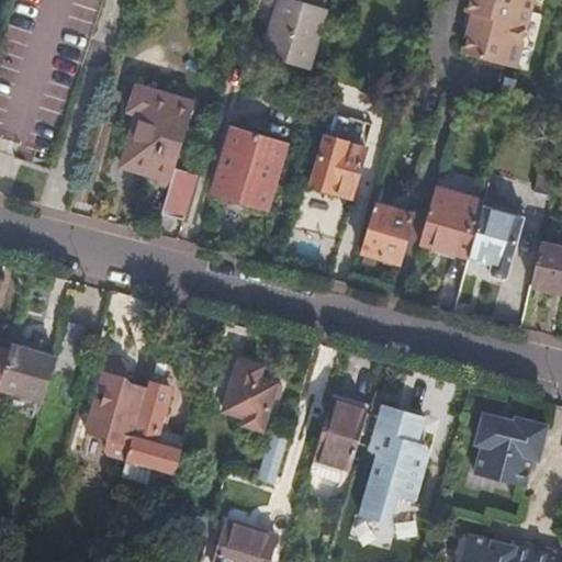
[(468,0),(465,10),(472,11),(461,52),(513,66),(531,0),(468,0)]
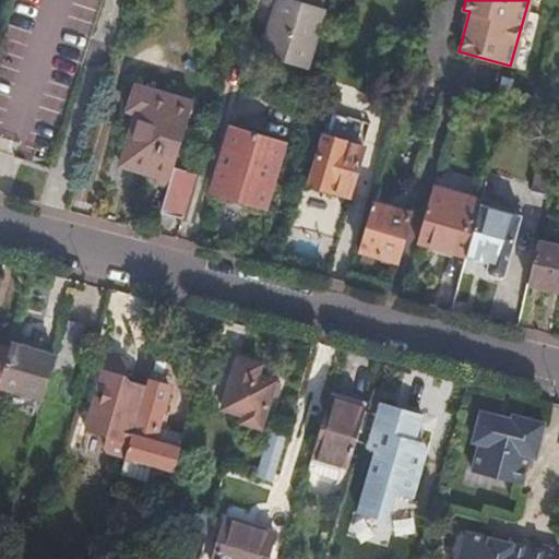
[(263,55),(309,69),(326,14),(281,1),(263,55)]
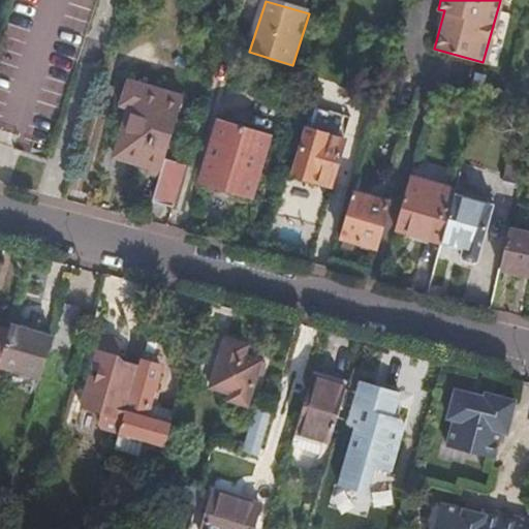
[(152,167),(160,169),(163,160),(182,97),(128,81),(122,101),(134,106),(127,131),(122,129),(114,156),(152,167)]
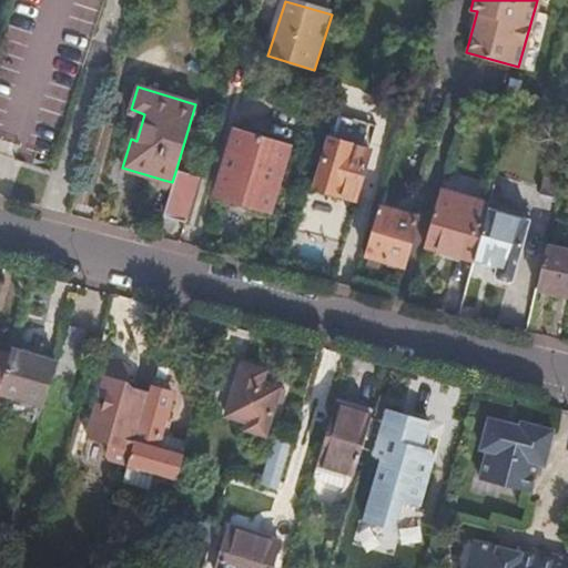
[(235,129),(216,192),(270,209),(288,145),(235,129)]
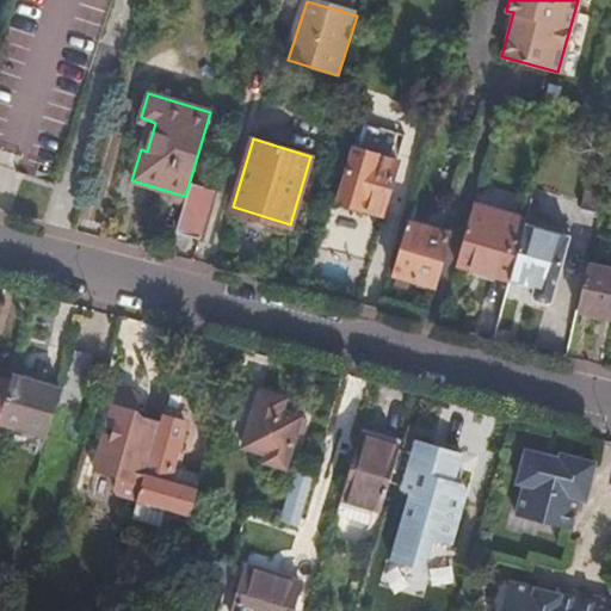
[(339,201),(383,213),(400,160),(356,147),(339,201)]
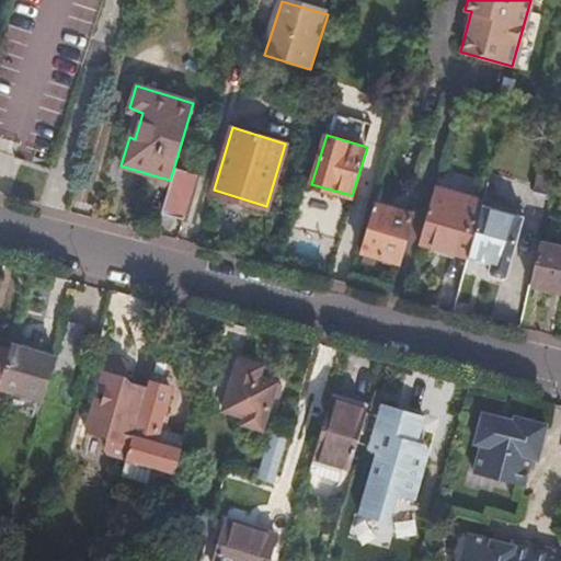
[(551,195),(559,161),(542,157),(534,191),(551,195)]
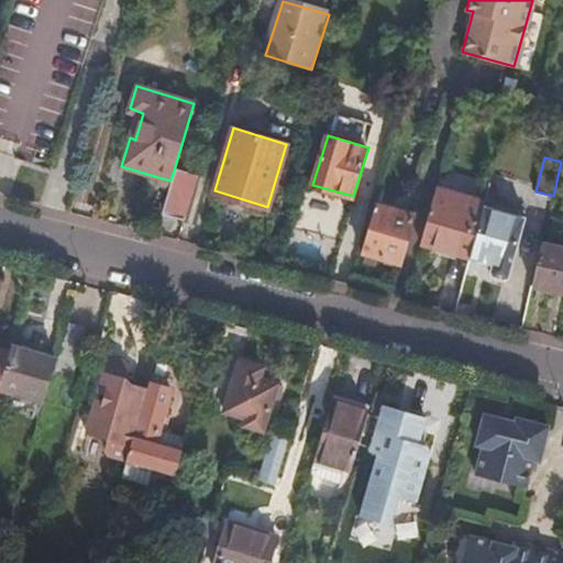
[(168,188),(161,213),(184,220),(197,177),(174,170),(170,180),(168,188)]
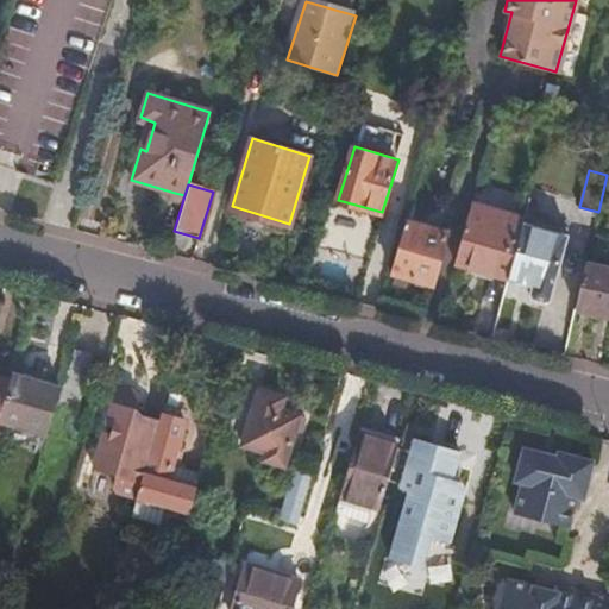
[(173,201),(182,203),(184,195),(175,193),(173,201)]
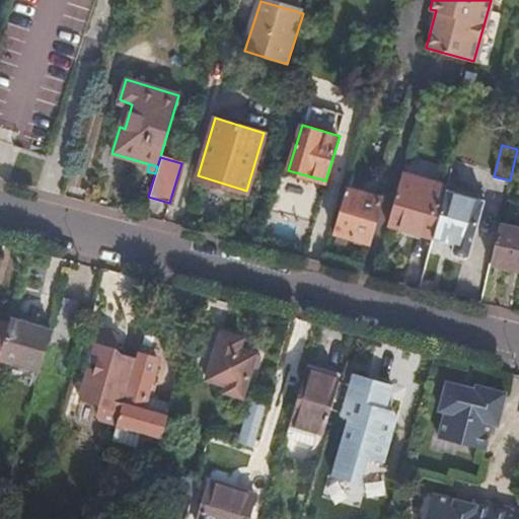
[(399,174),(385,225),(434,238),(447,191),(448,188),(399,174)]
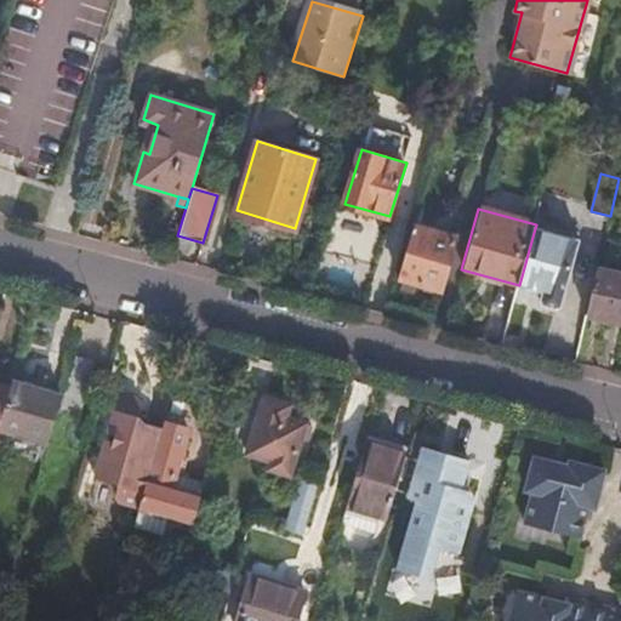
[(455,237),(412,224),(397,278),(439,289),(455,237)]
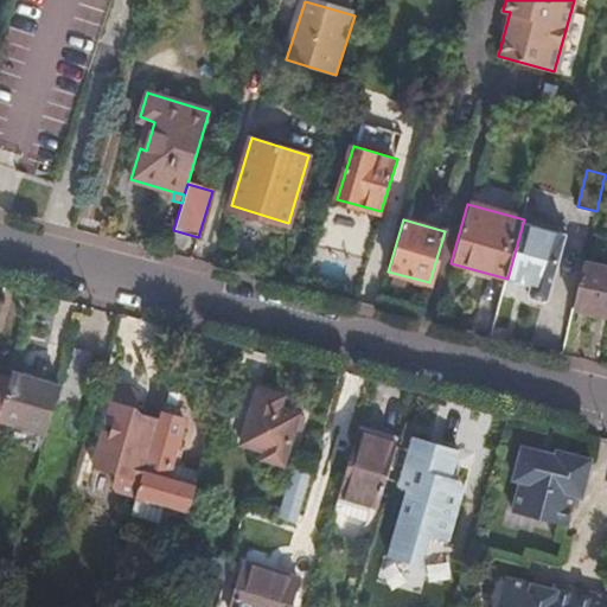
[(523,223),(508,279),(550,289),(564,234),(523,223)]
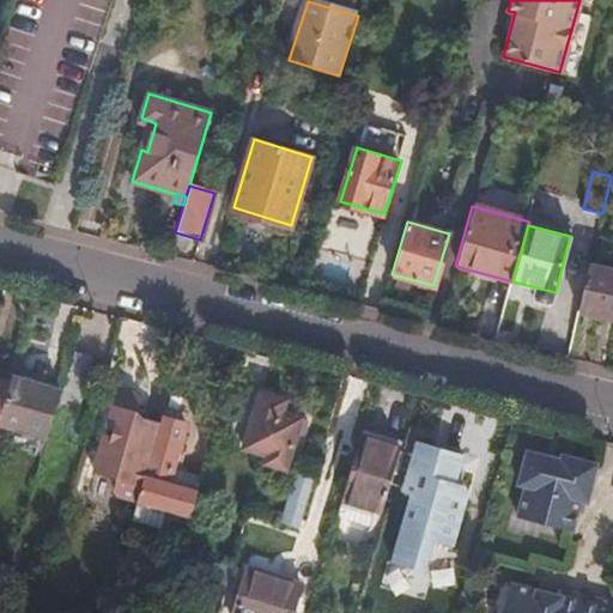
[(612,271),(589,266),(578,313),(612,320),(612,271)]
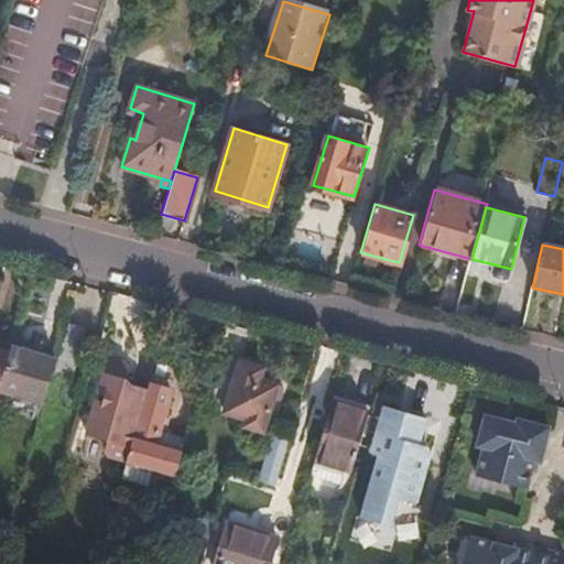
[(10,343),(8,349),(0,377),(0,387),(42,399),(54,356),(10,343)]
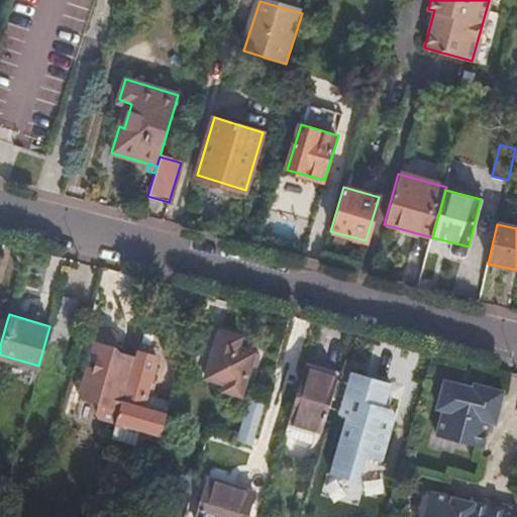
[(210,367),(246,378),(252,353),(237,348),(241,333),(205,323),(194,362),(210,367)]
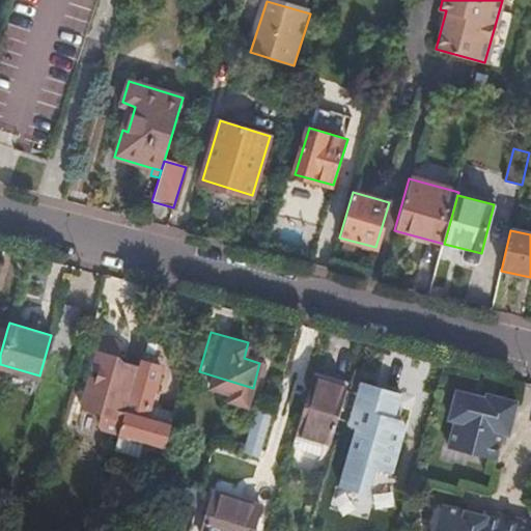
[(102,427),(118,432),(138,364),(122,360),(117,354),(120,342),(116,338),(108,335),(101,337),(93,364),(98,369),(96,374),(89,376),(81,407),(101,413),(98,421),(102,427)]
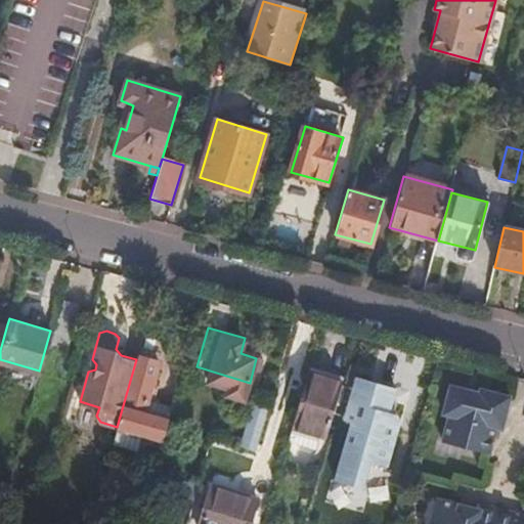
[(161,362),(137,356),(136,359),(117,427),(116,430),(140,437),(162,444),(168,421),(151,416),(146,413),(161,362)]
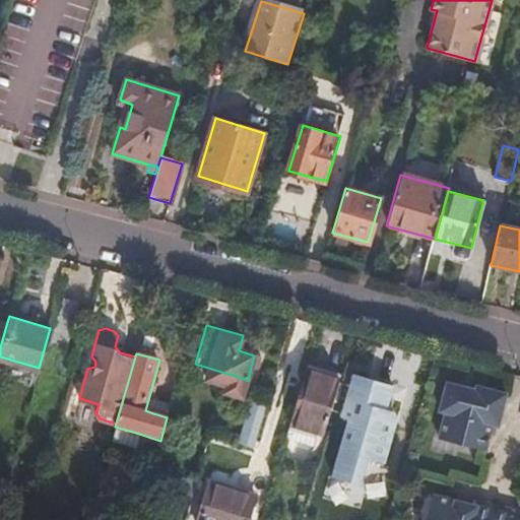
[(245,389),(248,380),(211,369),(208,378),(244,389),(245,389)]
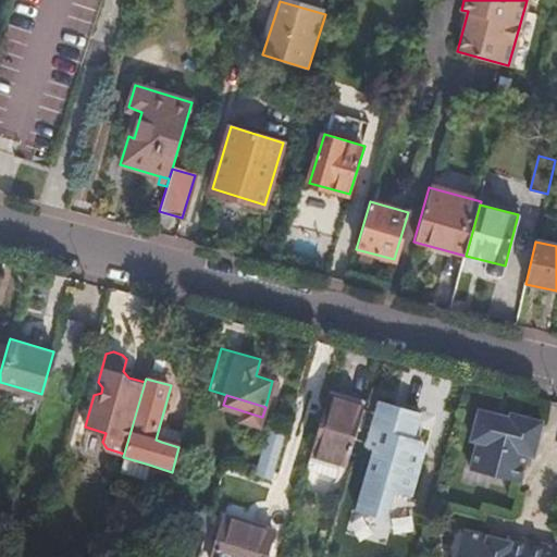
[(329,396),(311,454),(347,463),(363,406),(329,396)]
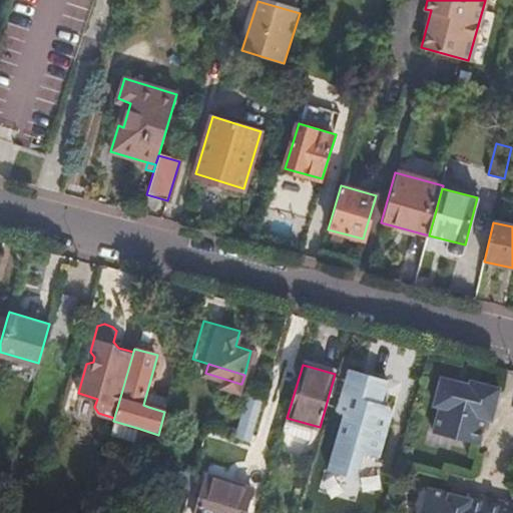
[(486,417),(491,418),(492,418),(500,387),(471,379),(470,383),(441,375),(434,403),(440,405),(433,431),(479,442),(483,428),(486,417)]
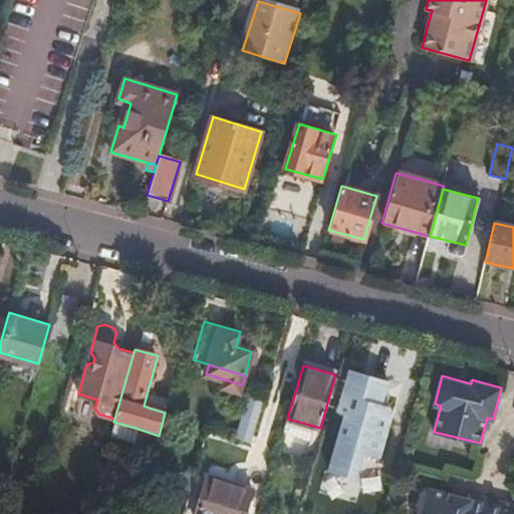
[(339,459),(373,469),(394,403),(359,393),(354,410),(351,410),(346,426),(337,423),(331,444),(339,459)]
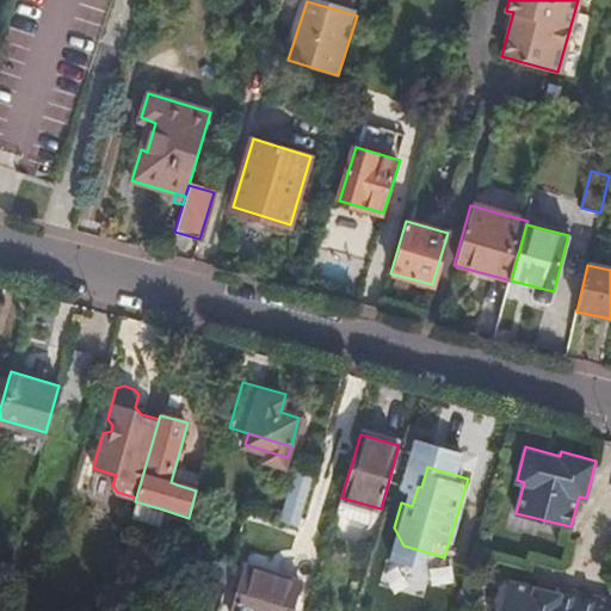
[(179,473),(177,485),(196,491),(199,479),(179,473)]
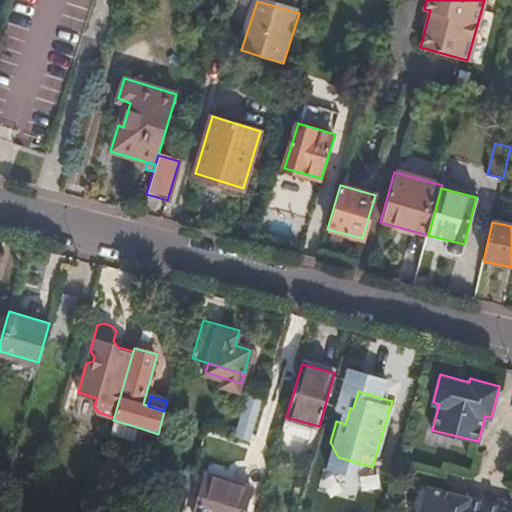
[(256,412),(259,403),(246,399),(243,409),(256,412)]
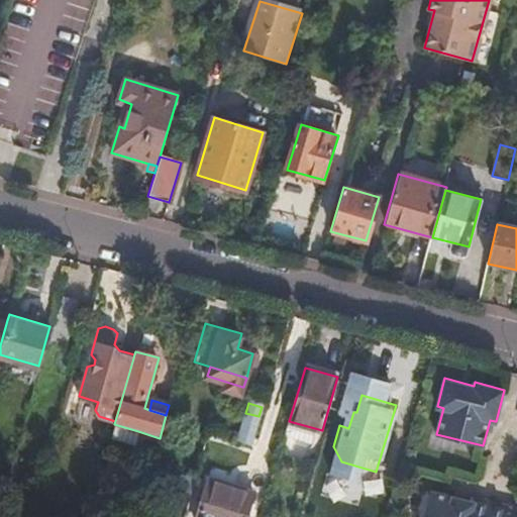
[(238,436),(251,440),(259,416),(245,413),(238,436)]
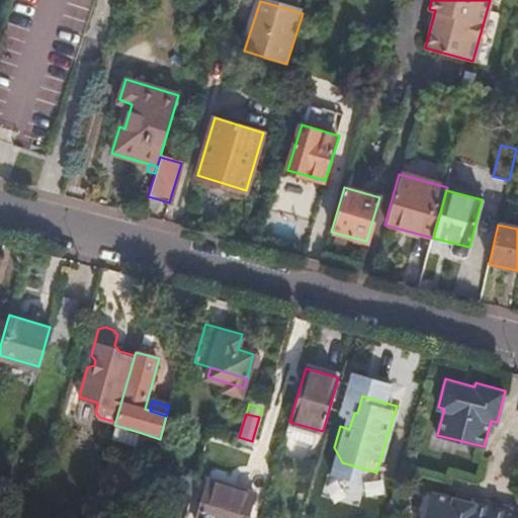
[(139,432),(114,425),(110,441),(135,448),(139,432)]
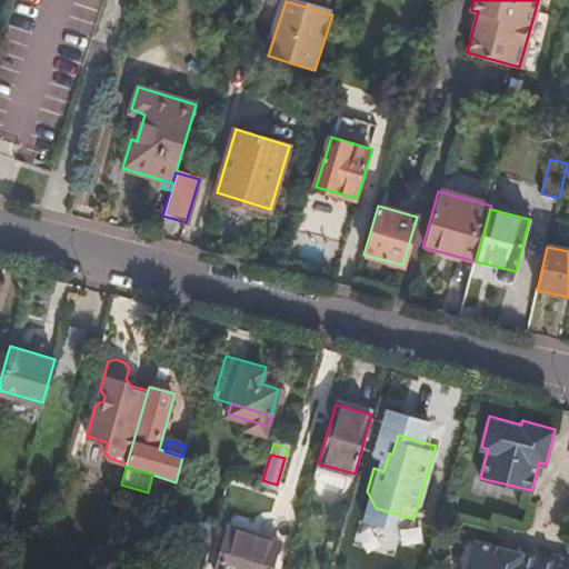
[(215,568),(270,568),(278,541),(227,527),(215,568)]
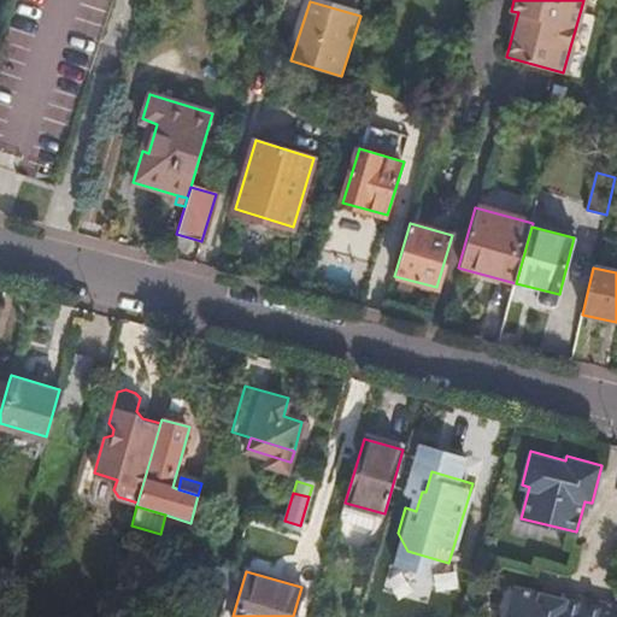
[(580,616),(586,600),(565,595),(565,597),(562,609),(556,606),(536,601),(538,597),(528,594),(511,591),(504,616),(580,616)]
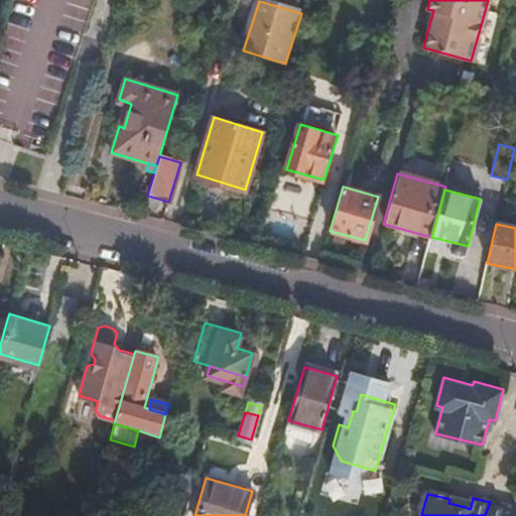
[(503,515),(506,507),(506,506),(490,502),(485,515),(503,515)]
